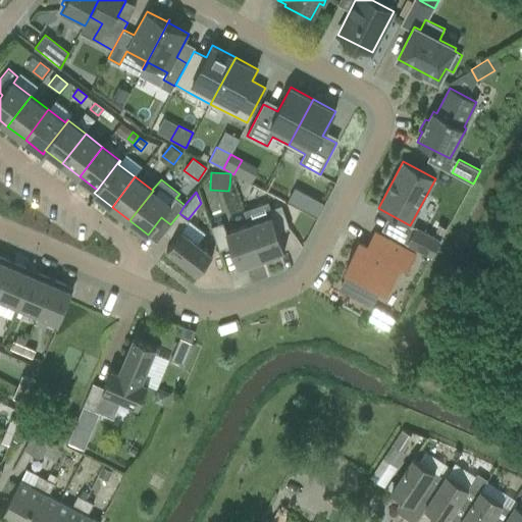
[(315,198),(308,211),(317,216),(324,202),(315,198)]
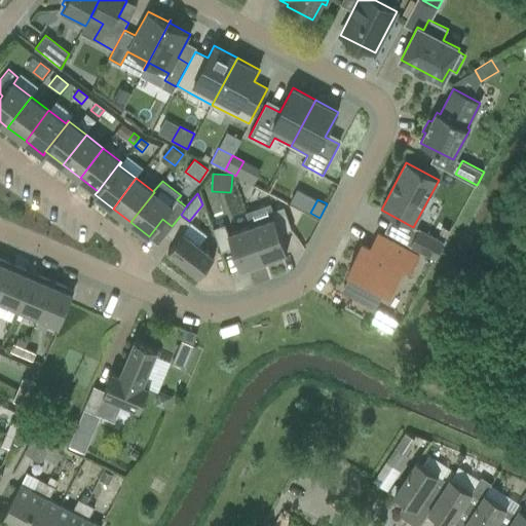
[(247,212),(251,225),(265,264),(282,258),(280,254),(287,252),(280,234),(292,230),(284,207),(273,210),(271,202),(247,212)]
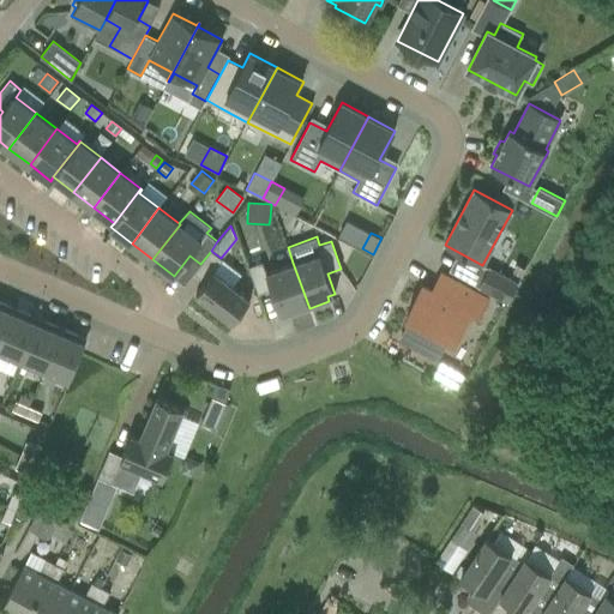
[(221,258),(211,251),(200,264),(193,272),(205,282),(196,293),(232,320),(250,298),(214,270),(223,259),(221,258)]
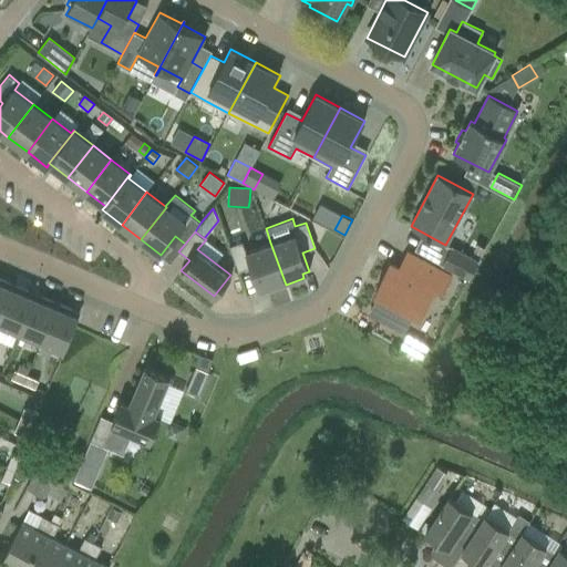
[(238,271),(251,267),(259,289),(266,287),(267,291),(286,285),(270,243),(246,251),(243,241),(229,246),(238,271)]
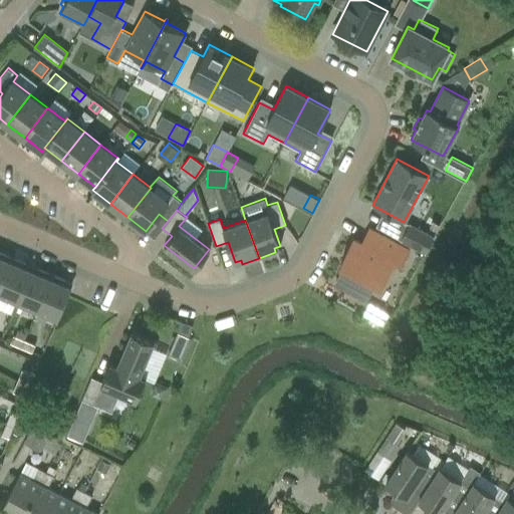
[(401,240),(425,253),(435,235),(410,222),(401,240)]
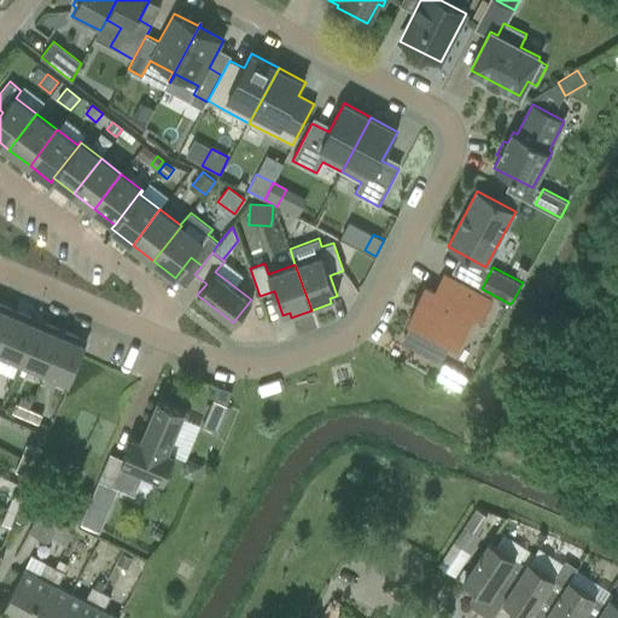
[(409,319),(413,321),(403,340),(439,360),(450,340),(458,344),(473,314),(481,318),(490,299),(444,275),(436,292),(425,287),(409,319)]
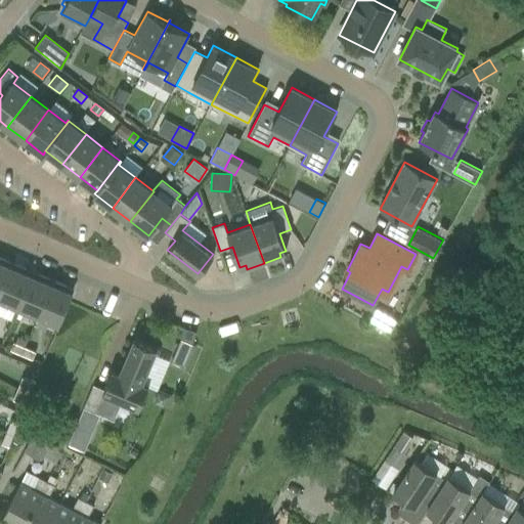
[(0,291),(12,262),(0,257),(0,291)]
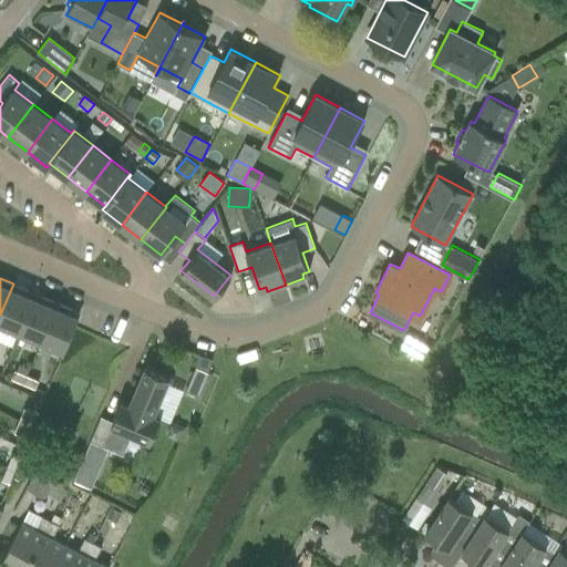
[(0,315),(0,323),(19,332),(33,297),(27,294),(28,290),(13,284),(0,315)]
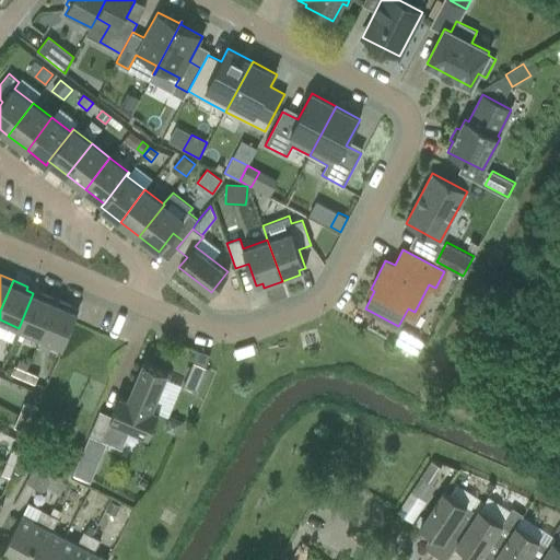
[(19,328),(41,337),(57,299),(43,293),(41,296),(33,293),(19,328)]
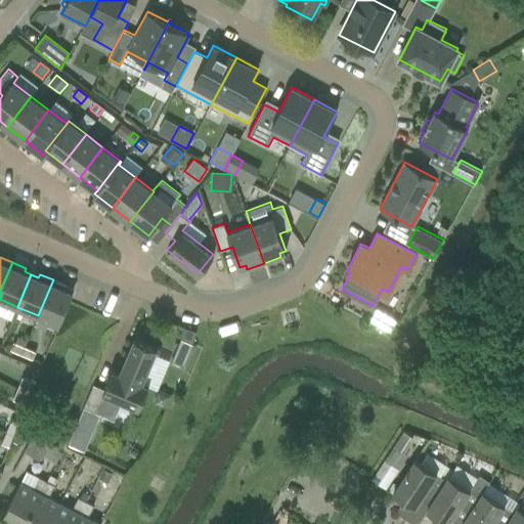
[(67,286),(53,279),(38,315),(59,324),(73,292),(66,289),(67,286)]
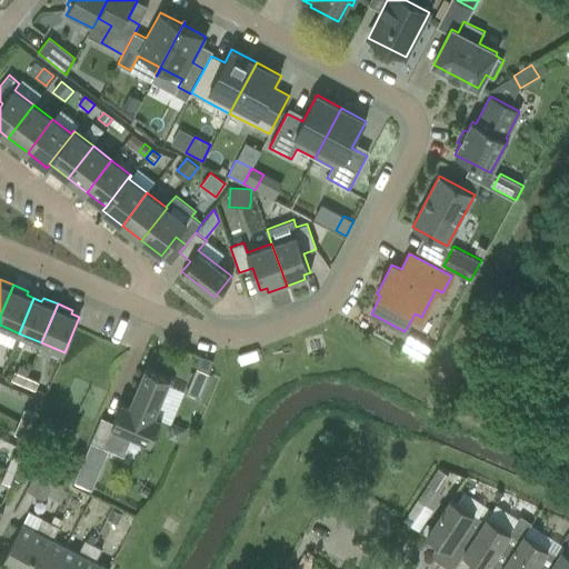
[(409,336),(402,347),(425,359),(431,348),(409,336)]
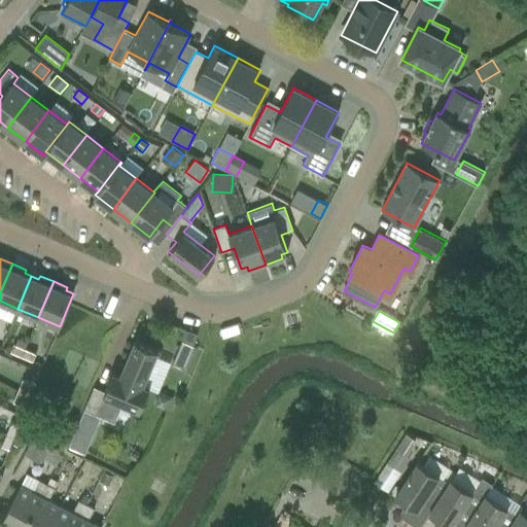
[(135,341),(120,376),(143,385),(157,350),(135,341)]
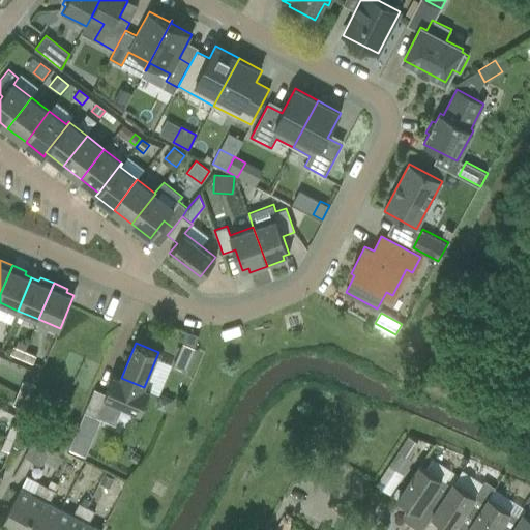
[(183,343),(173,365),(185,371),(195,348),(183,343)]
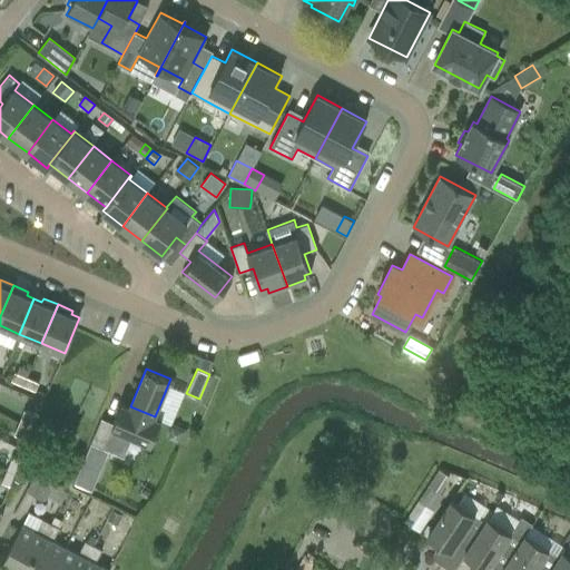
[(11,380),(23,385),(28,377),(15,371),(11,380)]
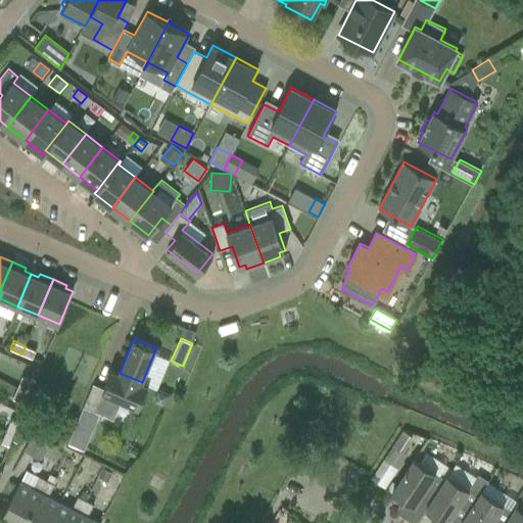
[(26,346),(21,353),(34,359),(37,351),(26,346)]
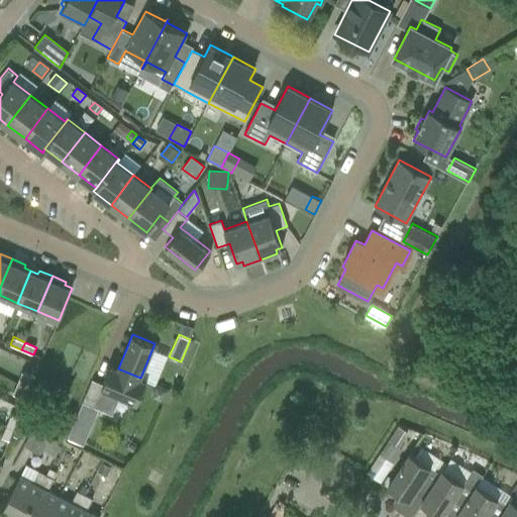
[(146,381),(140,378),(118,369),(111,366),(103,384),(92,379),(82,401),(94,406),(112,414),(119,395),(137,403),(146,381)]
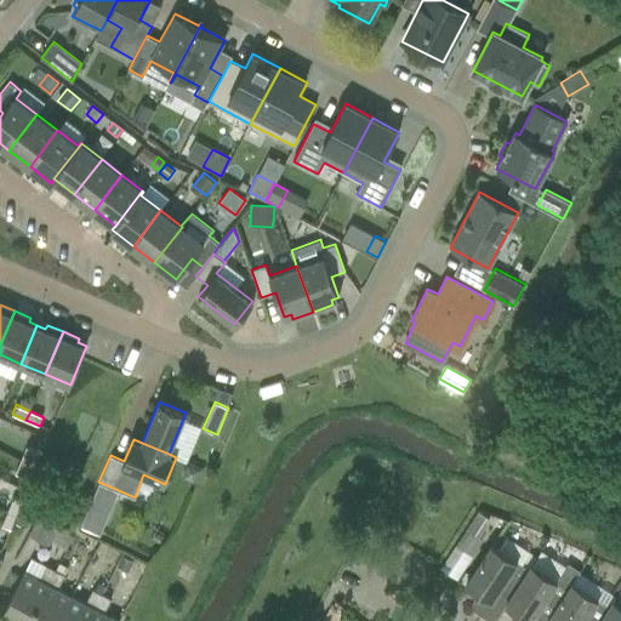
[(20,460),(29,463),(35,450),(26,446),(20,460)]
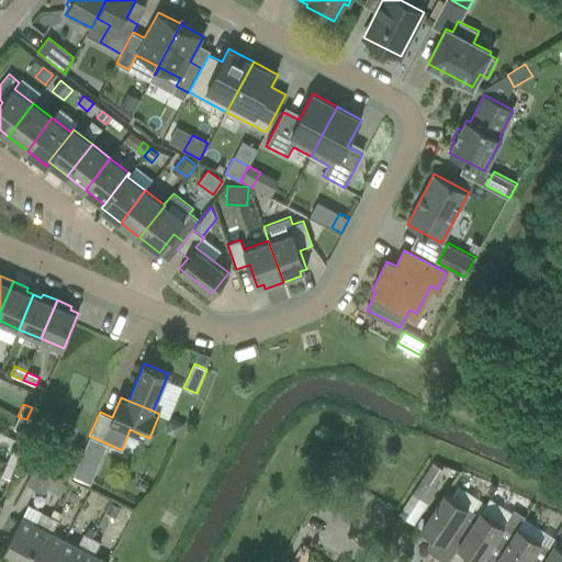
[(22,431),(26,419),(18,416),(13,428),(22,431)]
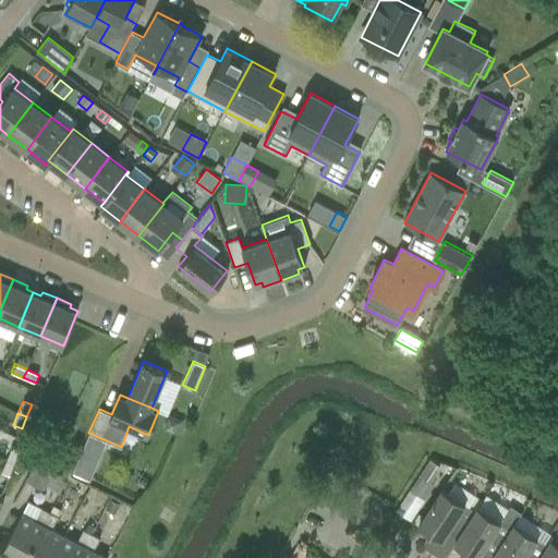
[(168,416),(164,429),(176,434),(180,421),(168,416)]
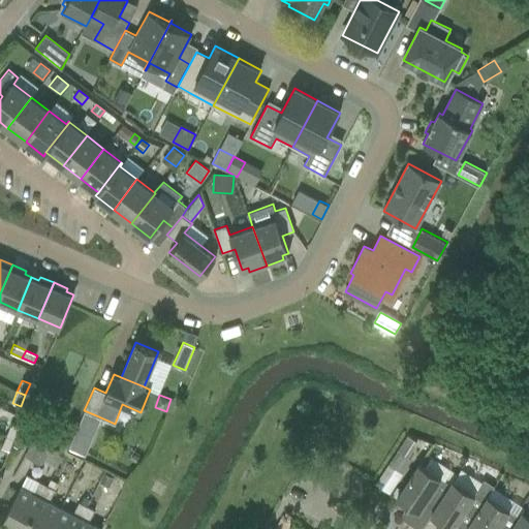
[(10,425),(6,435),(13,439),(19,428),(10,425)]
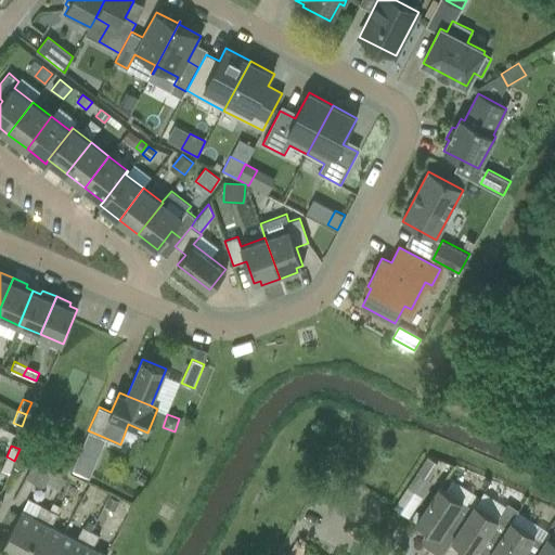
[(81,451),(73,470),(90,478),(98,459),(81,451)]
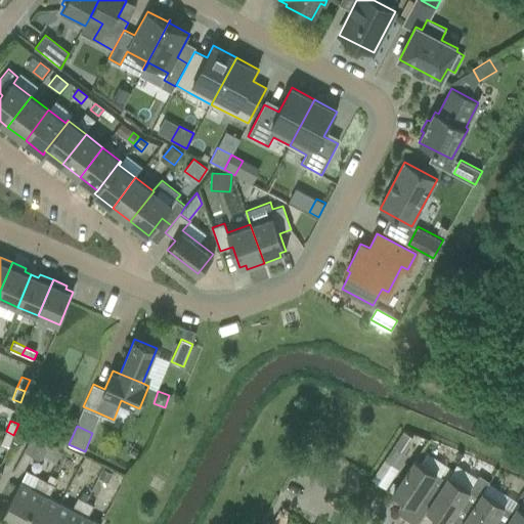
[(9,445),(13,435),(6,431),(1,442),(9,445)]
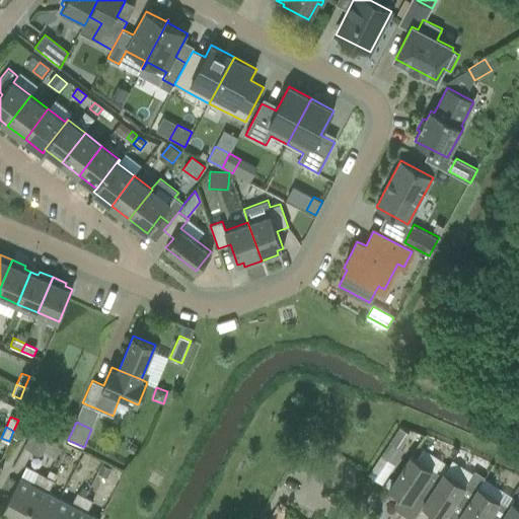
[(42,455),(43,453),(48,442),(31,434),(24,447),(42,455)]
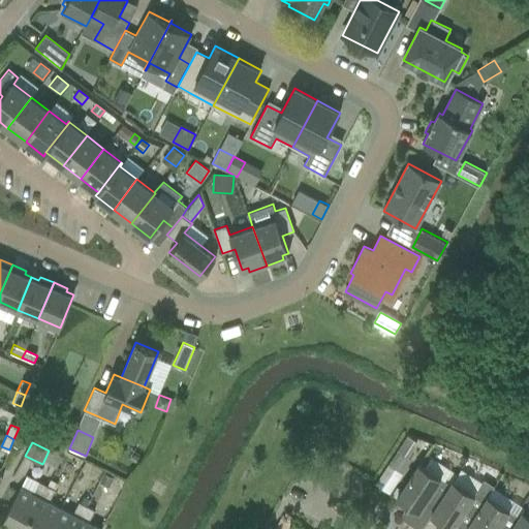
[(428,498),(437,505),(450,485),(440,478),(419,464),(396,499),(407,506),(404,511),(414,519),(428,498)]
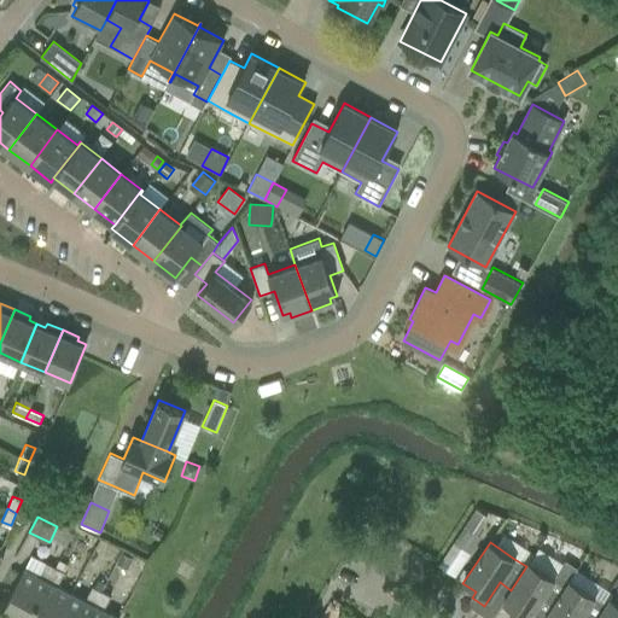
[(133,560),(122,554),(121,557),(117,564),(128,570),(133,560)]
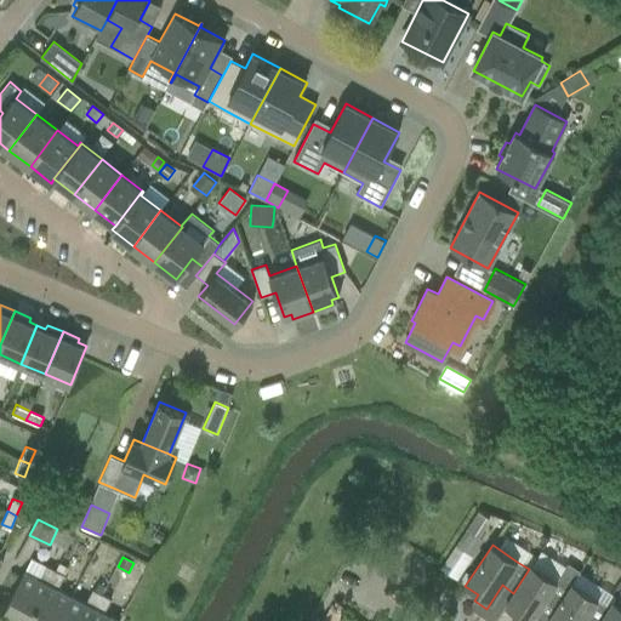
[(573,582),(580,571),(568,563),(565,567),(560,575),(573,582)]
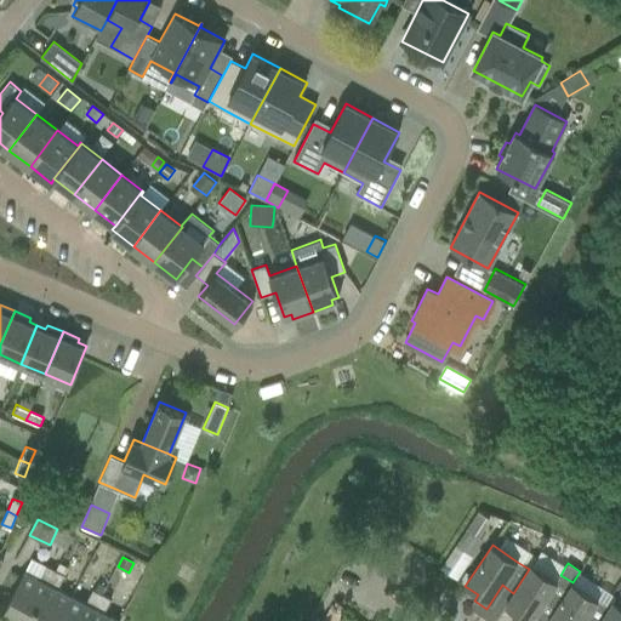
[(514,620),(516,620),(531,620),(539,610),(550,617),(573,582),(560,575),(557,581),(533,564),(529,569),(513,593),(505,605),(518,614),(514,620)]
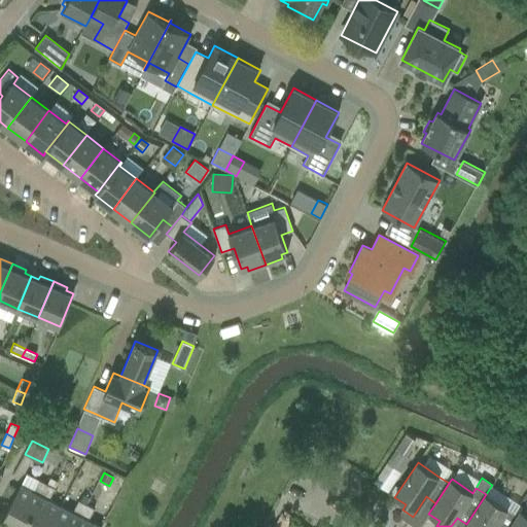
[(22,526),(24,526),(46,484),(39,480),(33,491),(21,485),(4,518),(22,526)]
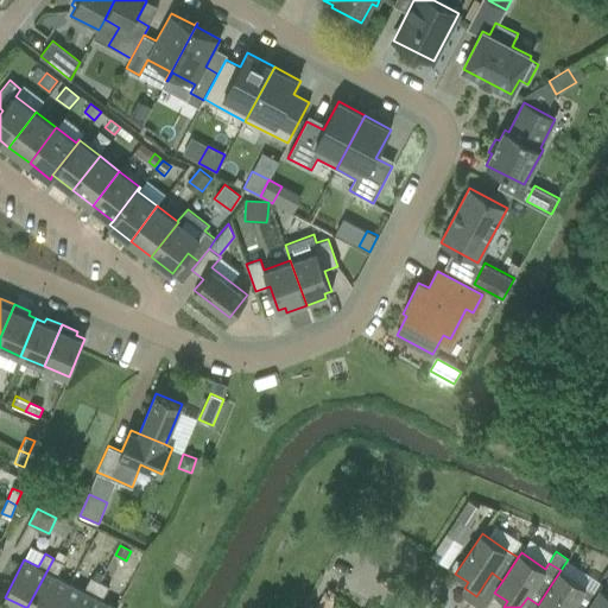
[(27,607),(57,607),(70,583),(56,576),(63,563),(54,558),(27,607)]
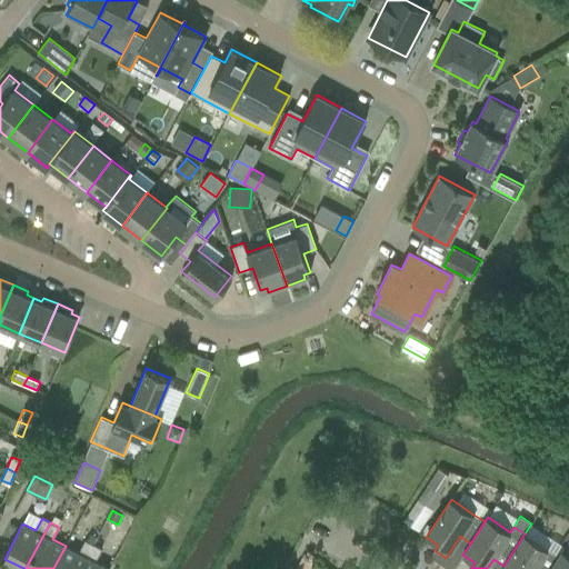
[(549,568),(558,556),(537,541),(525,533),(503,566),(501,568),(549,568)]
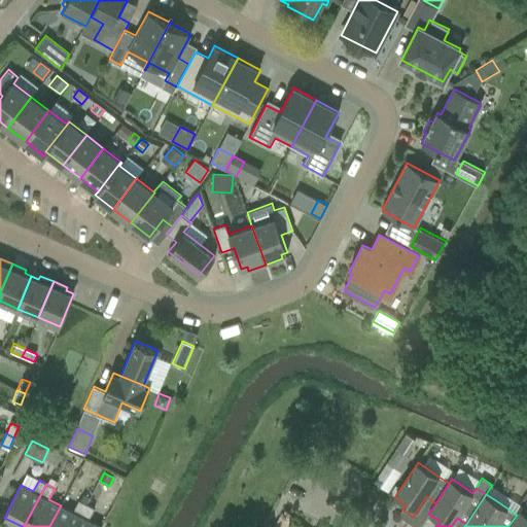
[(74,526),(86,504),(79,500),(73,512),(61,505),(49,526),(74,526)]
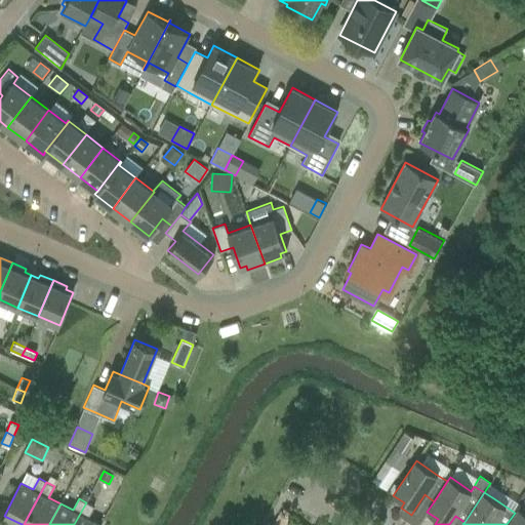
[(524,524),(524,500),(524,501),(522,506),(520,505),(515,513),(507,524),(524,524)]
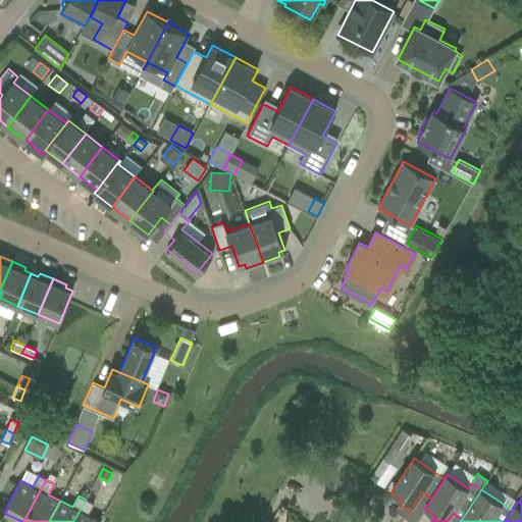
[(86,500),(73,521),(99,521),(100,521),(88,516),(94,504),(86,500)]
